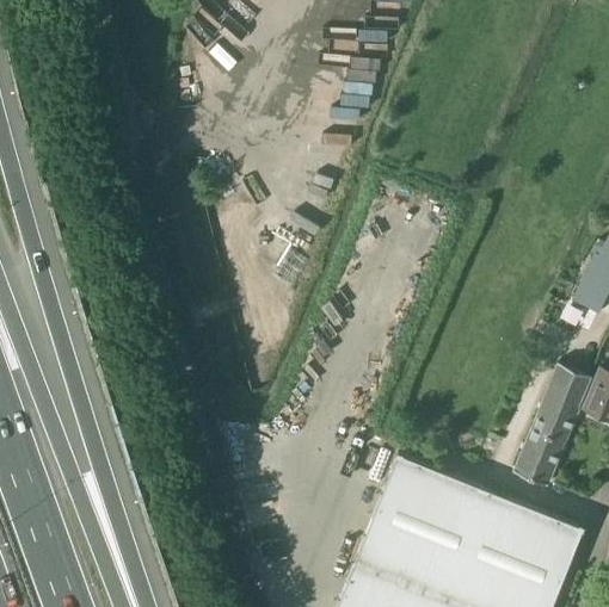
[(405,0),(332,0),(395,25),(405,0)]
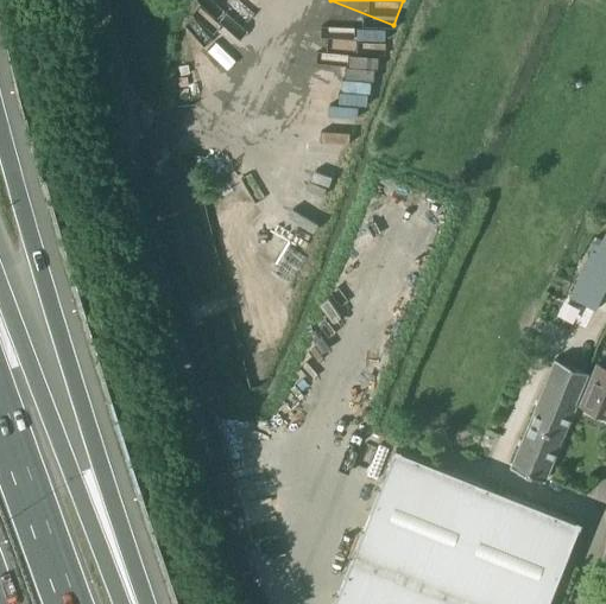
[(605,236),(597,255),(593,253),(570,300),(597,313),(605,294),(605,236)]
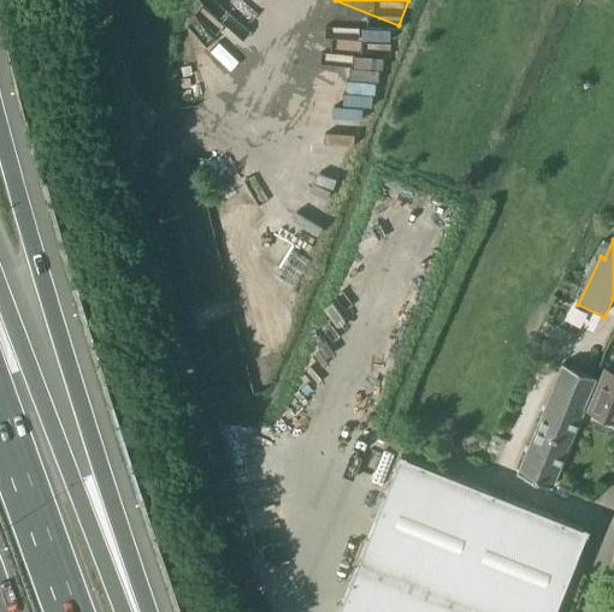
[(598,381),(566,368),(543,422),(576,435),(598,381)]
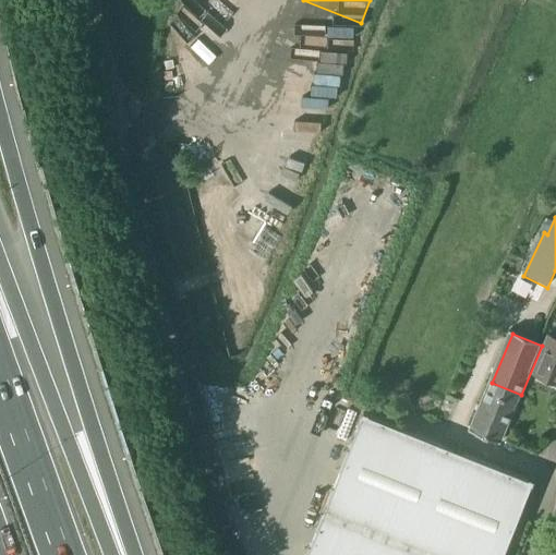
[(555,339),(550,337),(533,375),(555,384),(555,339)]
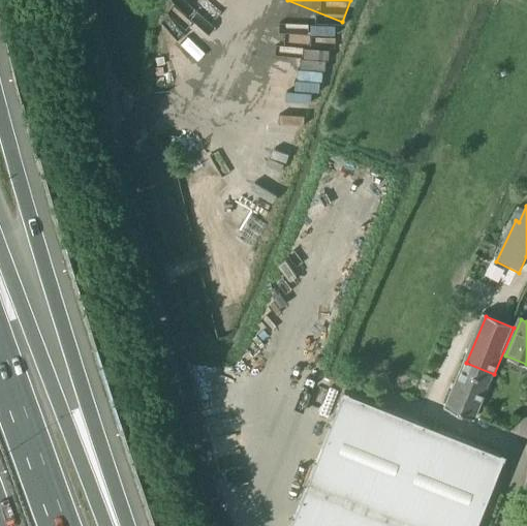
[(446,409),(474,422),(494,374),(466,363),(446,409)]
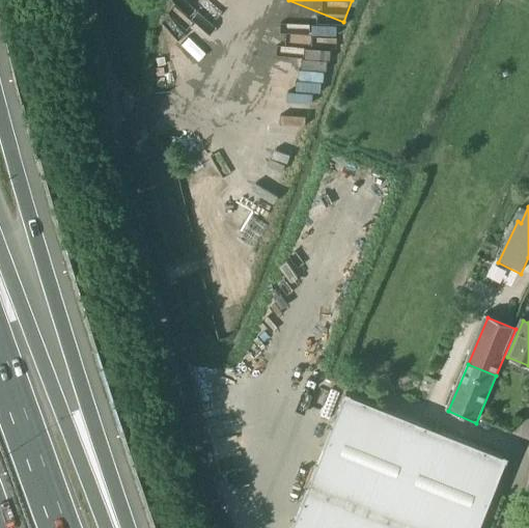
[(480,527),(507,462),(346,397),(295,527),(480,527)]
